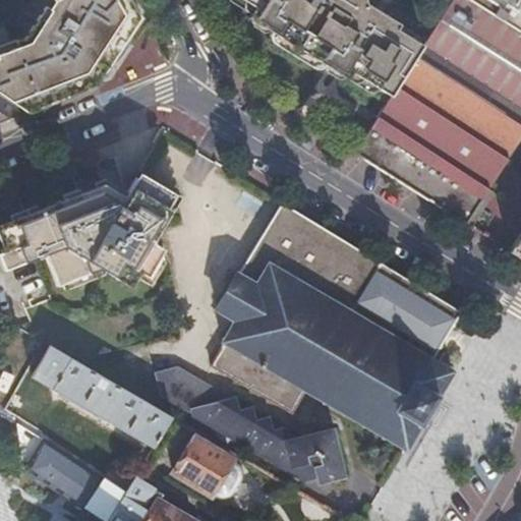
[(0,95),(26,113),(98,84),(124,48),(127,43),(143,19),(131,0),(48,0),(46,3),(26,34),(0,45),(0,95)]
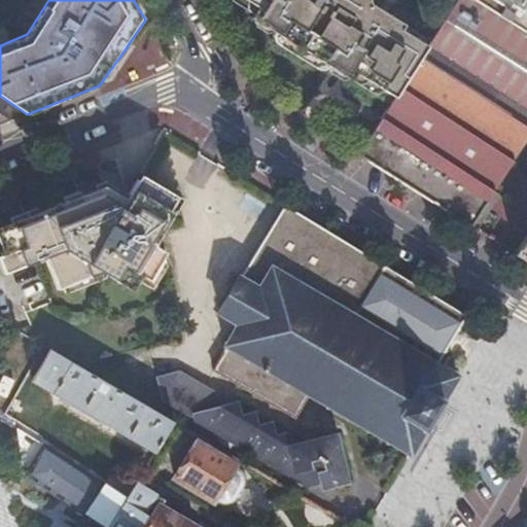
[(257,8),(244,0),(230,0),(253,15),(257,8)]
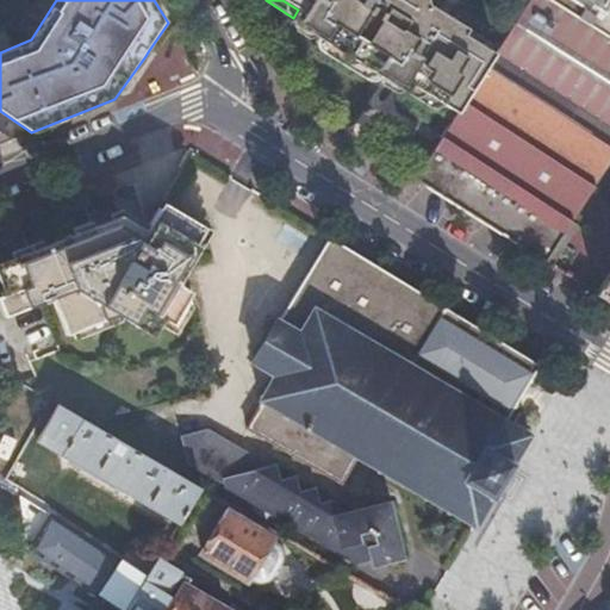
[(412,86),(456,112),(497,49),(427,5),(425,0),(282,0),(298,10),(293,18),(291,23),(329,47),(368,70),(406,94),(409,92),(412,86)]
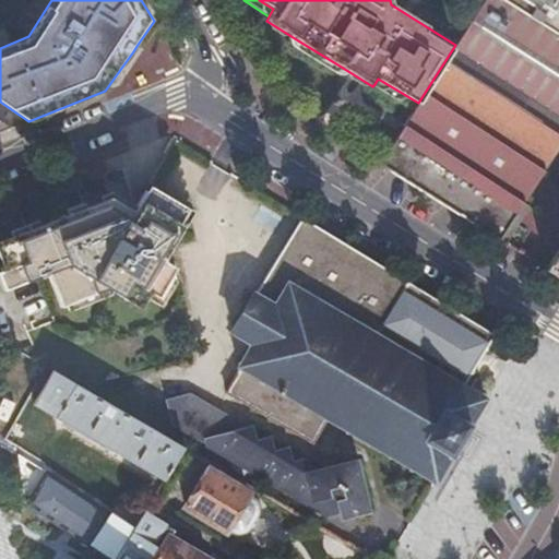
[(558,35),(501,0),(484,0),(455,45),(418,103),(415,109),(379,164),(445,205),(499,239),(501,237),(523,202),(558,143),(558,35)]
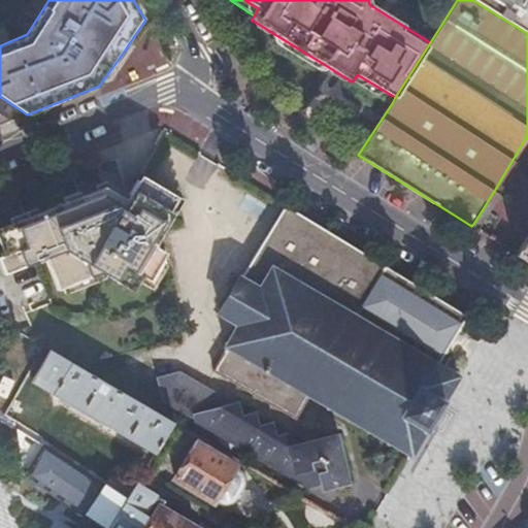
[(527,0),(473,0),(527,33),(527,0)]
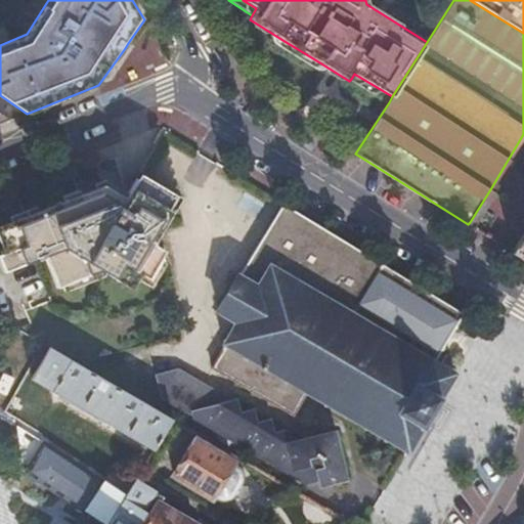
[(354,74),(351,79),(375,94),(389,102),(392,96),(354,74)]
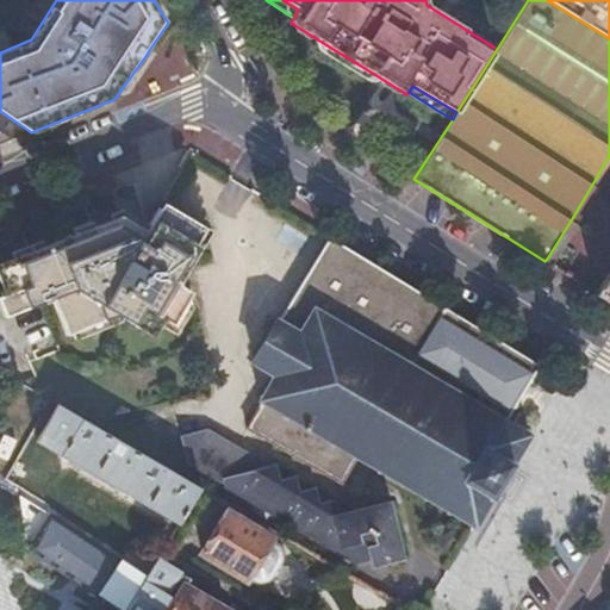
[(0,111),(0,128),(16,138),(23,136),(31,132),(0,111)]
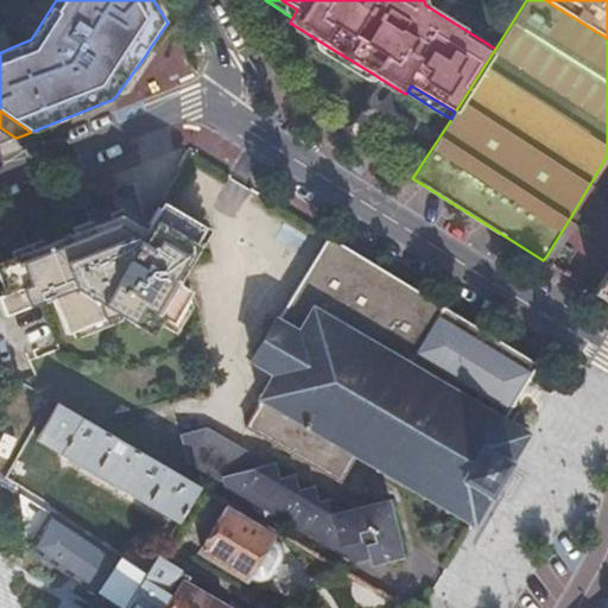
[(0,293),(0,308),(2,315),(50,297),(65,334),(116,314),(151,334),(160,317),(171,324),(191,291),(173,280),(202,233),(159,208),(144,230),(132,223),(120,217),(0,263),(0,280),(5,292),(0,293)]
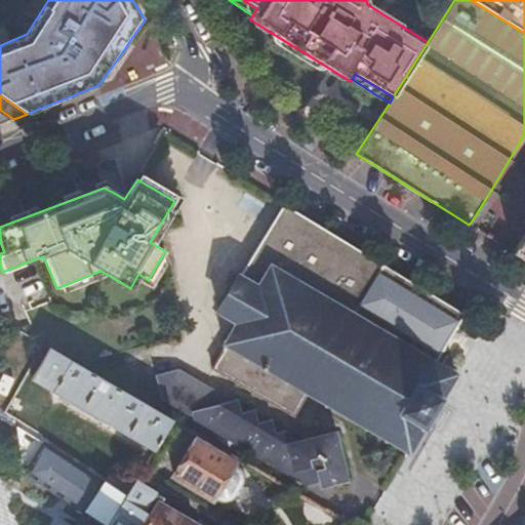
[(469,225),(475,229),(497,194),(491,190),(471,223),(469,225)]
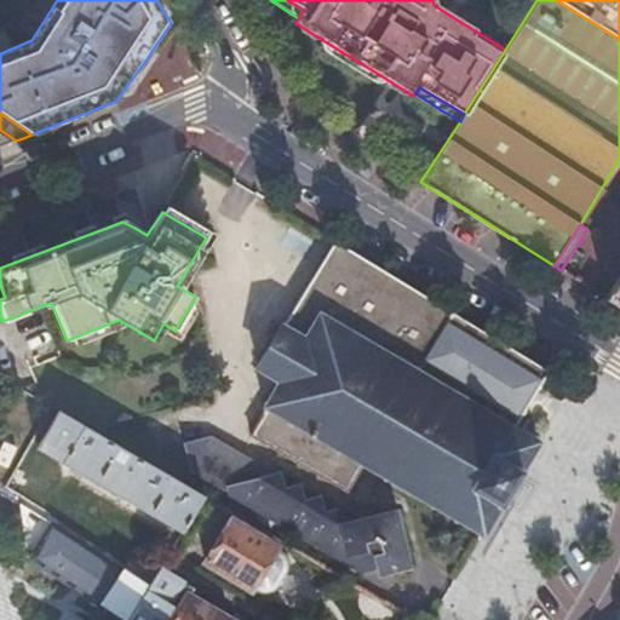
[(547,371),(333,241),(258,366),(281,379),(268,400),(264,397),(262,401),(267,403),(250,431),(344,489),(361,461),(384,475),(382,478),(385,481),(388,477),(408,489),(406,493),(408,495),(411,491),(431,503),(429,507),(432,509),(435,505),(454,517),(453,521),(455,522),(458,518),(477,530),(476,534),(480,537),(481,533),(486,535),(487,532),(483,530),(499,504),(503,506),(504,504),(500,501),(509,488),(515,476),(520,478),(521,475),(517,474),(533,446),(537,448),(539,445),(535,442),(537,438),(533,436),(532,440),(514,430),(530,401),(547,371)]
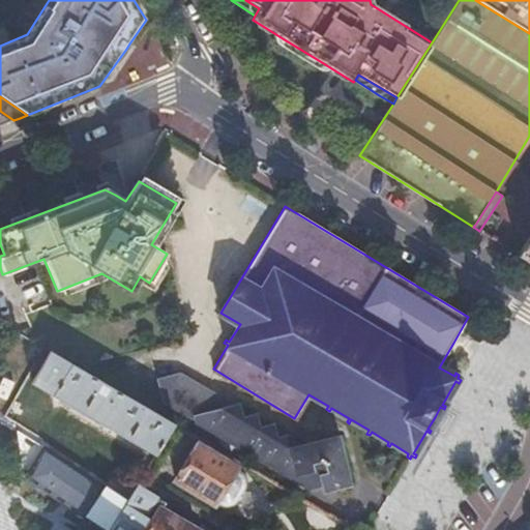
[(529,237),(518,255),(529,262),(529,237)]
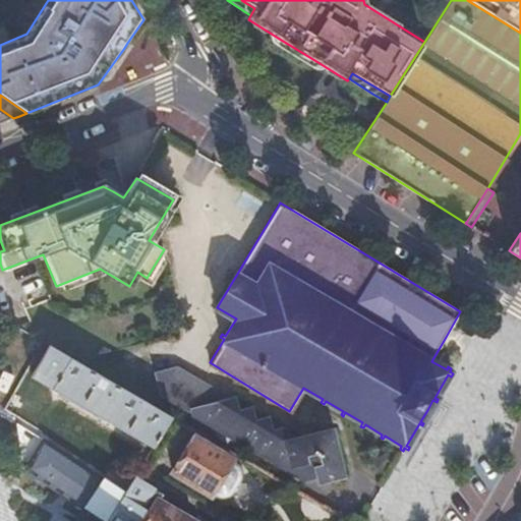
[(49,346),(32,377),(154,448),(171,418),(49,346)]
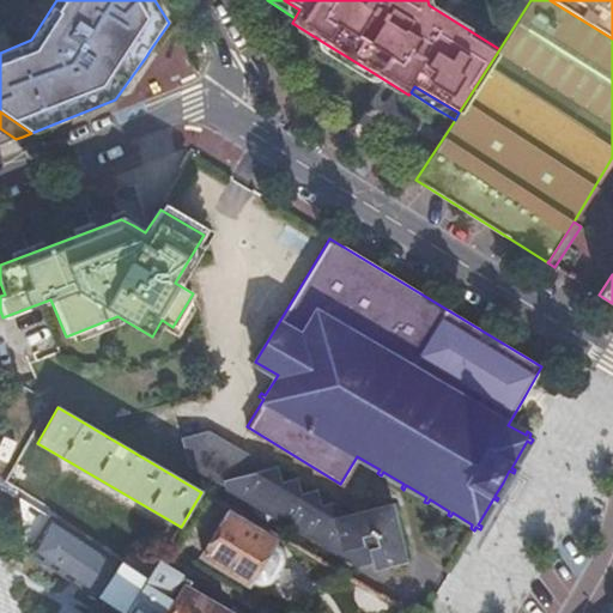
[(273,514),(358,564),(374,559),(376,566),(402,558),(389,511),(386,513),(384,508),(338,521),(334,505),(320,509),(314,492),(299,496),(295,480),(279,485),(274,468),(262,472),(259,461),(248,463),(246,456),(208,435),(187,442),(193,465),(229,485),(228,487),(230,490),(249,501),(273,514)]
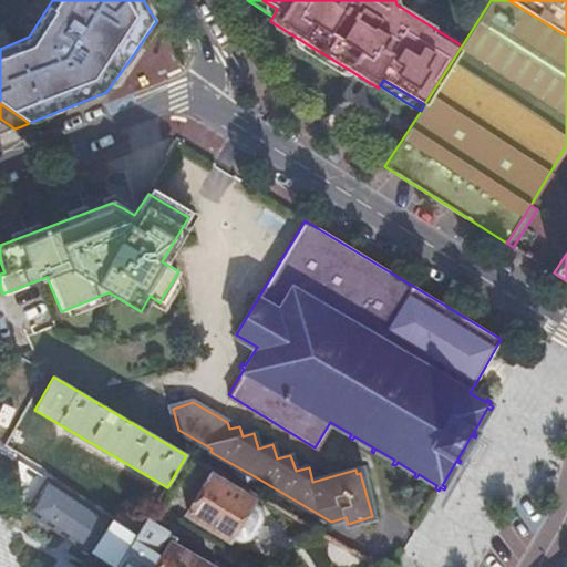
[(213,453),(205,466),(244,490),(253,475),(230,463),(213,453)]
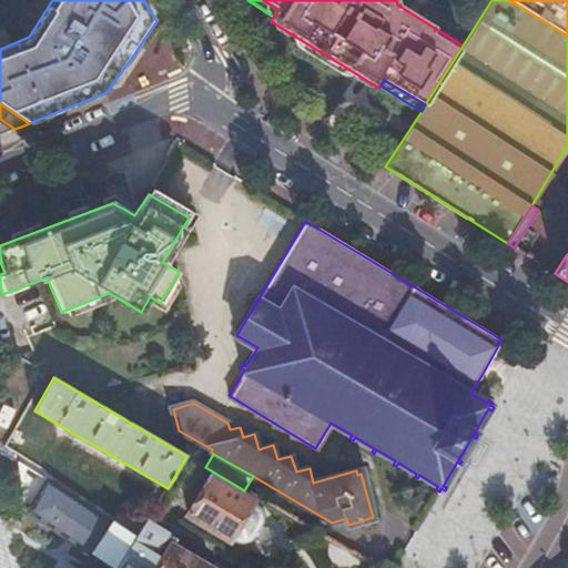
[(251,539),(255,535),(256,534),(263,523),(264,519),(263,514),(261,509),(259,506),(250,500),(251,499),(213,477),(191,515),(229,537),(230,536),(239,540),(243,541),(246,540),(251,539)]
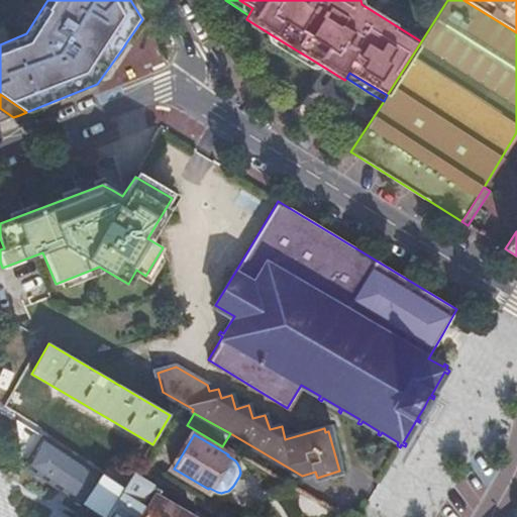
[(109,516),(125,490),(45,438),(26,466),(68,494),(90,508),(103,516),(109,516)]
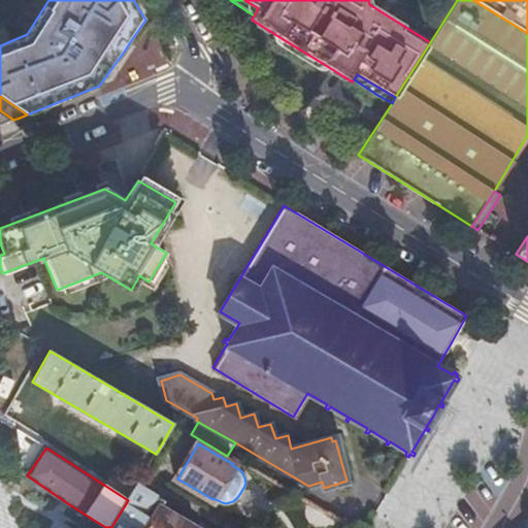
[(128,500),(111,527),(195,527),(196,527),(161,505),(165,500),(138,484),(128,500)]
